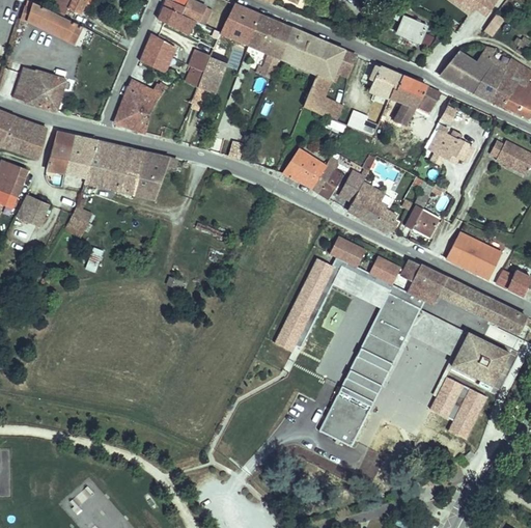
[(37,1),(34,0),(33,0),(31,6),(27,19),(37,23),(45,4),(43,3),(37,1)]
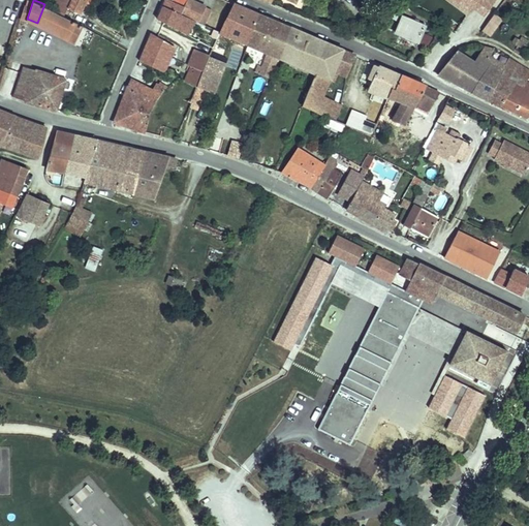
[(64,12),(67,4),(68,0),(48,0),(47,5),(64,12)]
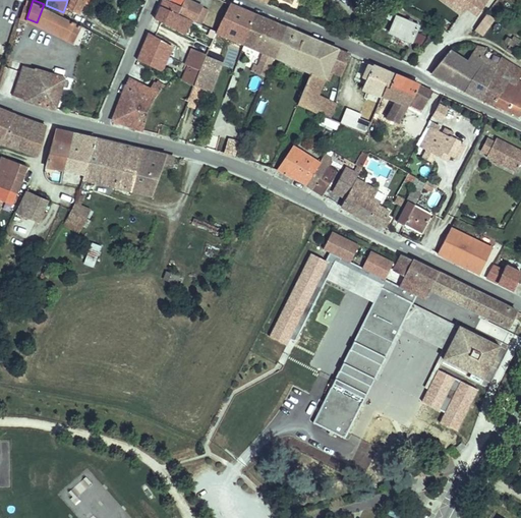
[(67,0),(66,4),(77,9),(80,0),(67,0)]
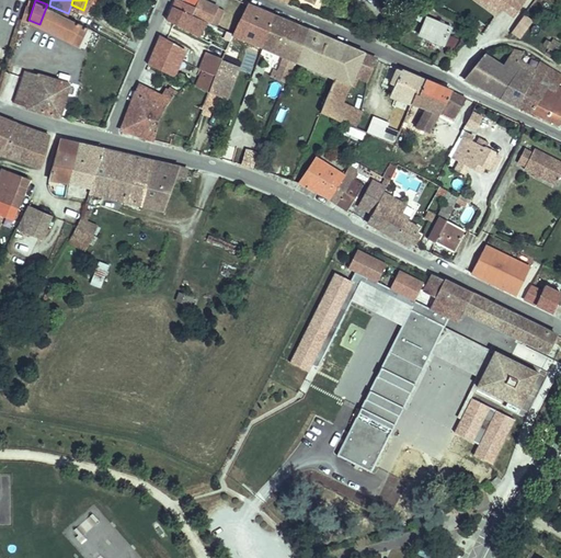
[(195,0),(171,0),(171,1),(192,12),(195,0)]
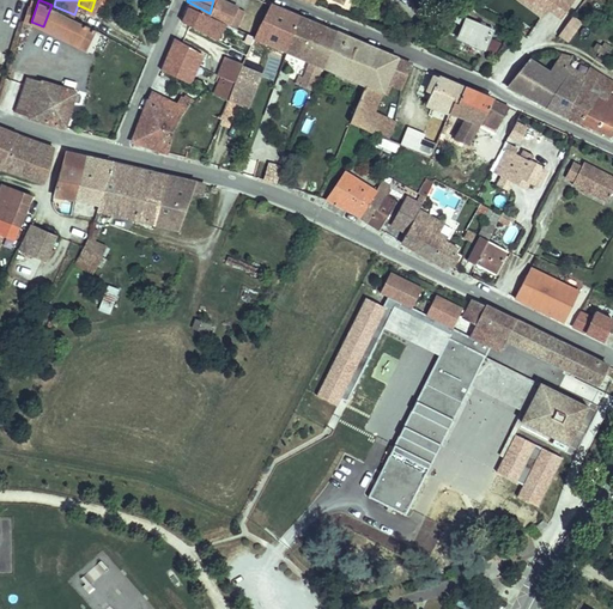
[(322,65),(334,30),(308,19),(297,14),(267,0),(263,8),(261,14),(252,36),(273,44),(322,65)]
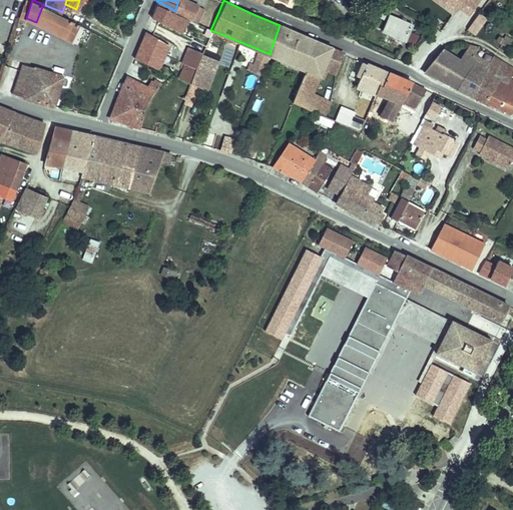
[(30,6),(24,4),(20,15),(26,18),(30,6)]
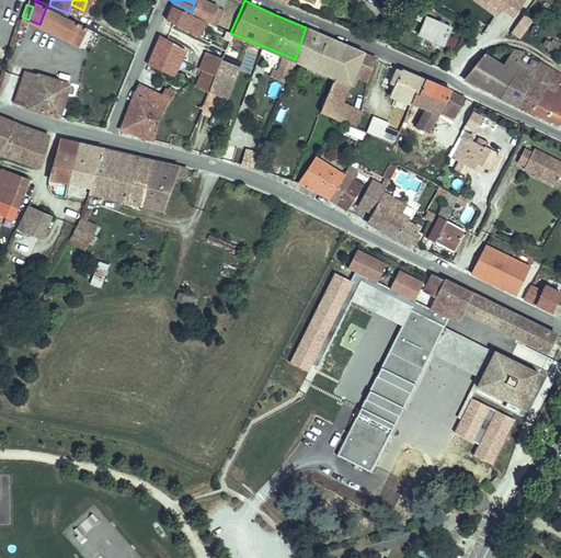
[(47,4),(39,24),(63,34),(68,13),(49,6),(47,4)]
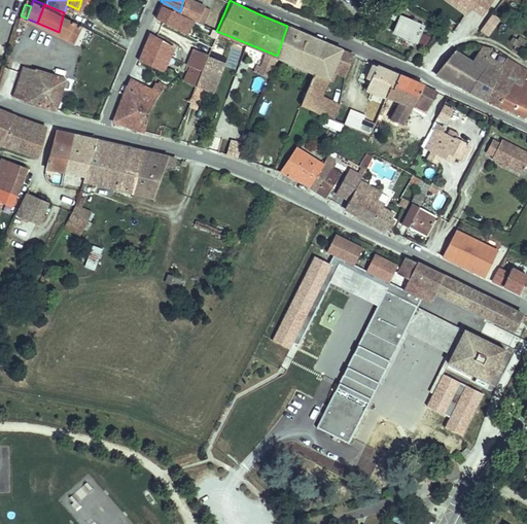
[(109,10),(104,19),(116,26),(121,18),(109,10)]
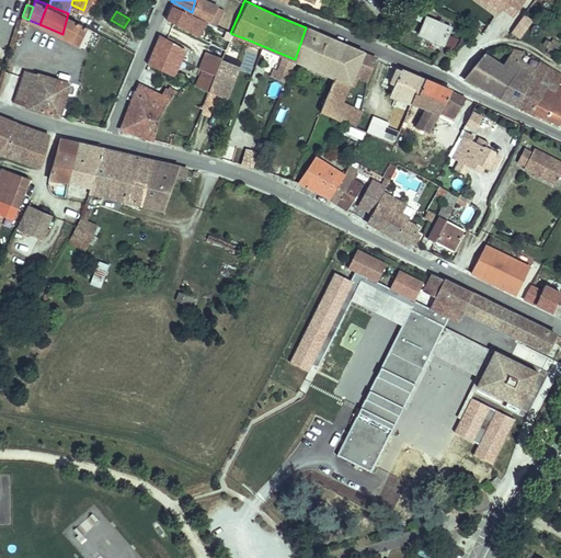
[(497,27),(506,34),(519,16),(511,11),(497,27)]
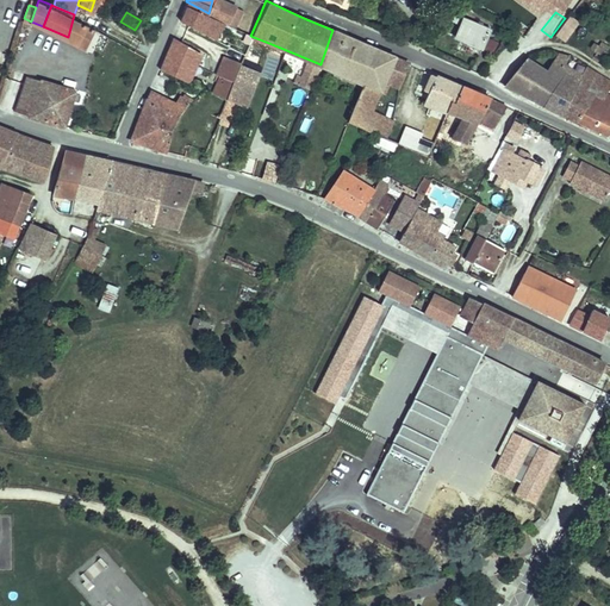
[(85,20),(74,14),(68,37),(76,41),(85,20)]
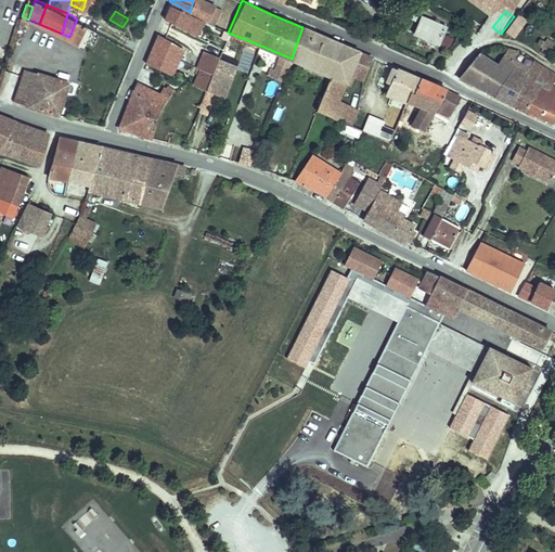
[(416,15),(410,34),(434,41),(441,23),(416,15)]
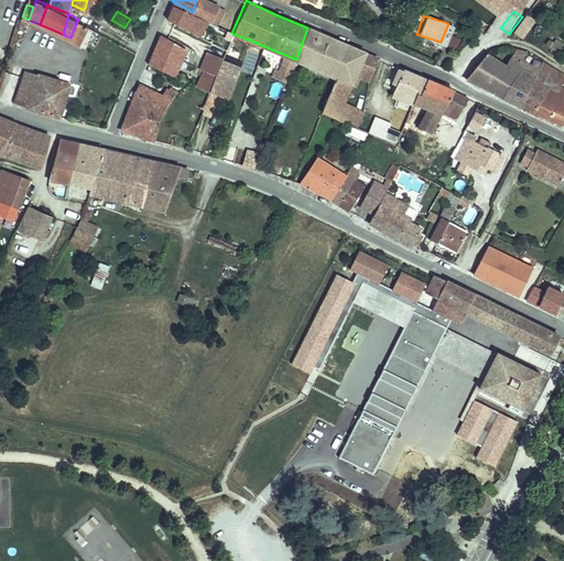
[(523,17),(511,35),(523,43),(535,24),(523,17)]
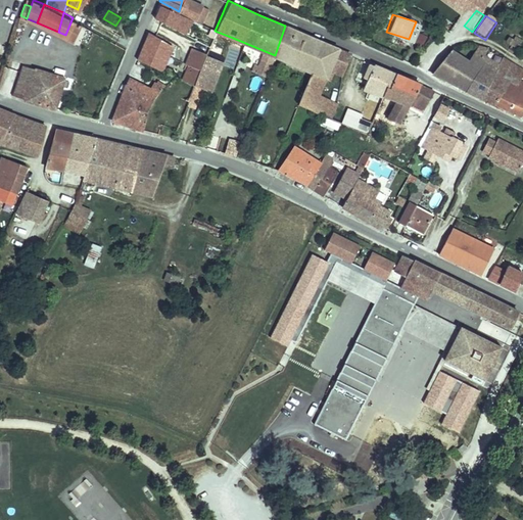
[(80,20),(73,17),(65,35),(73,38),(80,20)]
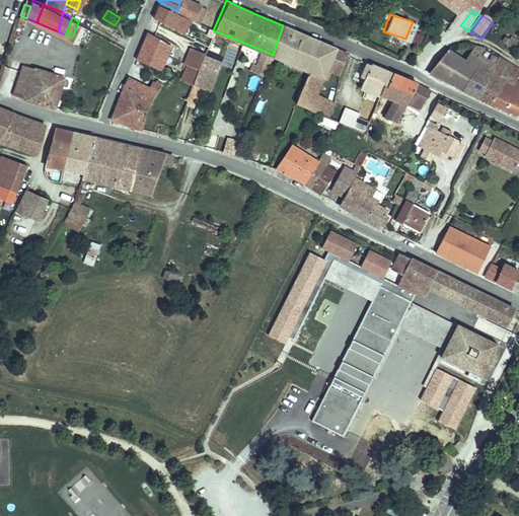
[(312,38),(283,25),(273,55),(309,69),(293,104),(311,113),(328,121),(334,108),(321,102),(311,98),(313,92),(321,73),(327,59),(307,51),(312,38)]
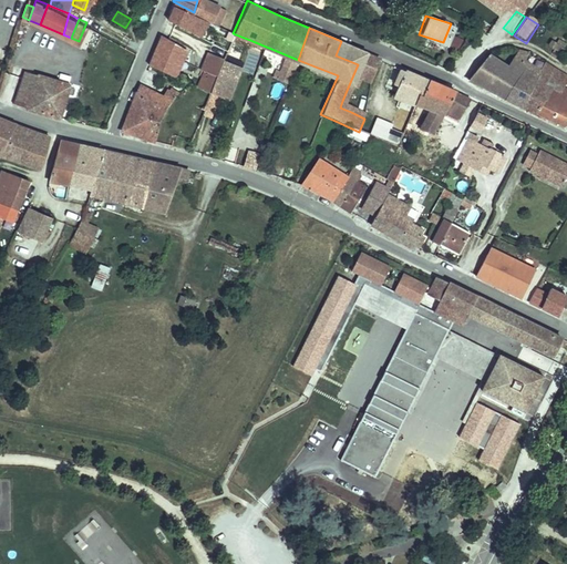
[(161,31),(155,45),(179,58),(185,45),(161,31)]
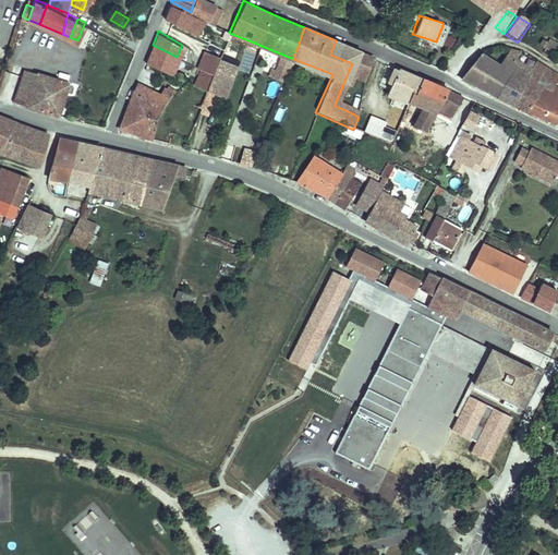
[(352,63),(358,50),(336,40),(330,55),(352,63)]
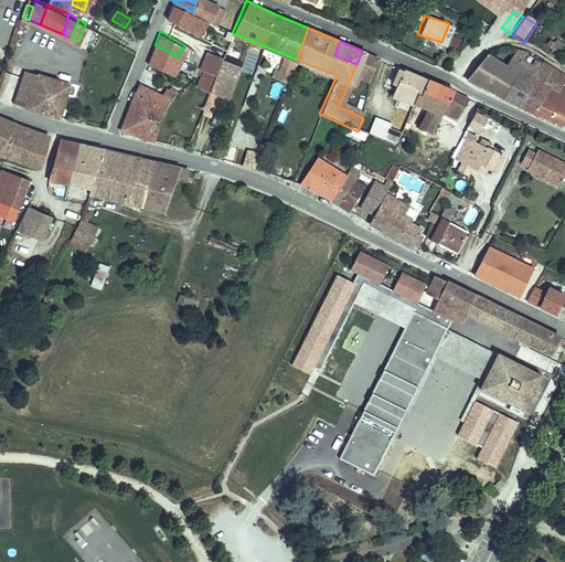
[(179,57),(155,45),(148,63),(172,75),(179,57)]
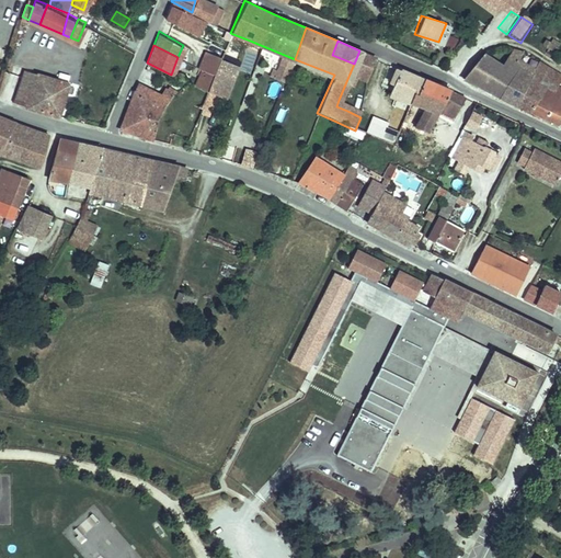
[(516,57),(497,94),(515,102),(530,75),(533,70),(539,59),(535,56),(530,54),(526,52),(524,52),(519,50),(513,48),(510,53),(516,57)]
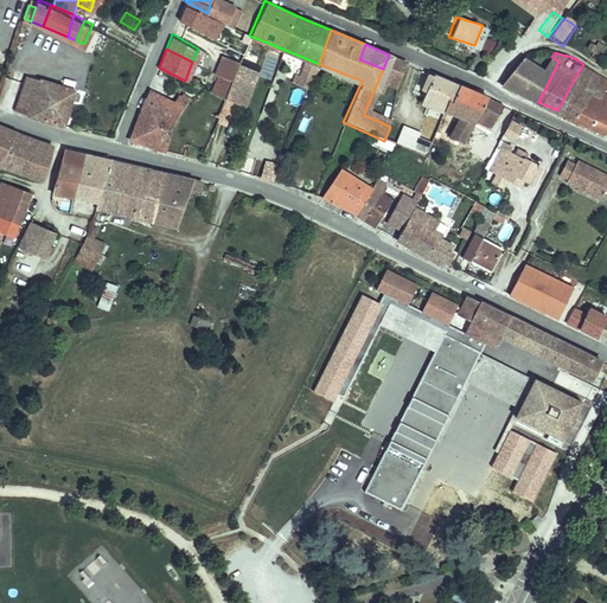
[(236,64),(237,62),(221,55),(212,72),(218,75),(216,81),(218,83),(213,94),(222,97),(223,97),(232,70),(236,64)]
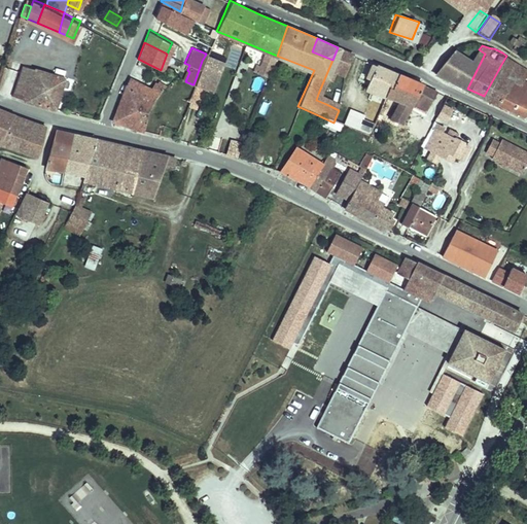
[(332,60),(326,74),(335,78),(337,73),(345,50),(338,47),(332,60)]
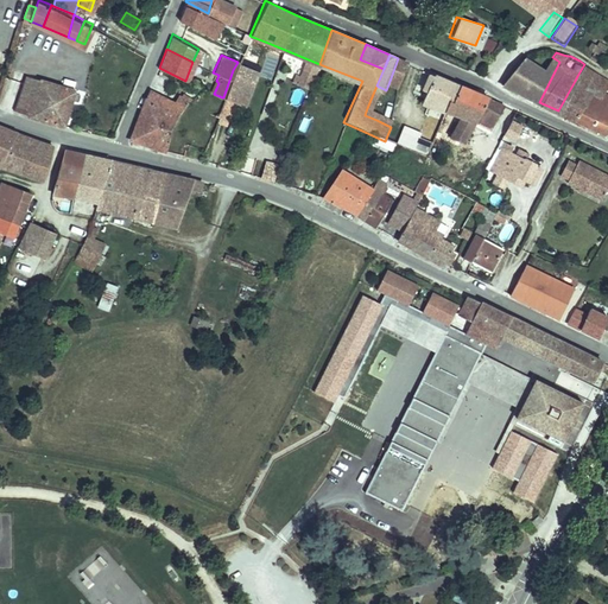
[(502,86),(539,102),(559,62),(552,57),(548,68),(525,56),(502,86)]
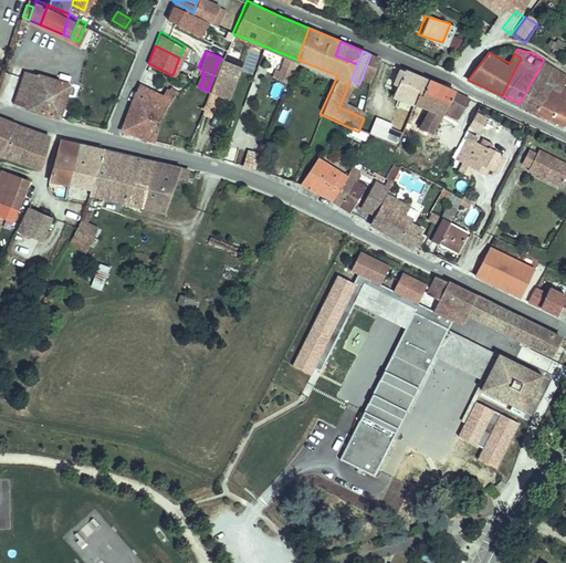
[(238,68),(220,60),(217,65),(208,91),(226,97),(238,68)]
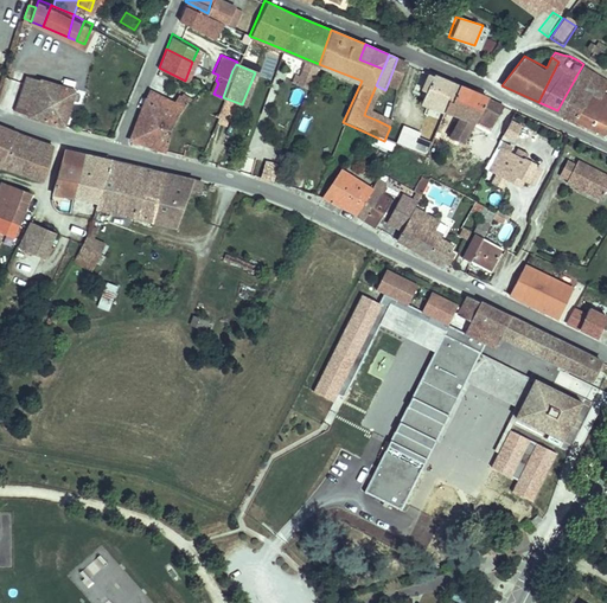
[(606,77),(583,64),(576,76),(601,89),(606,77)]
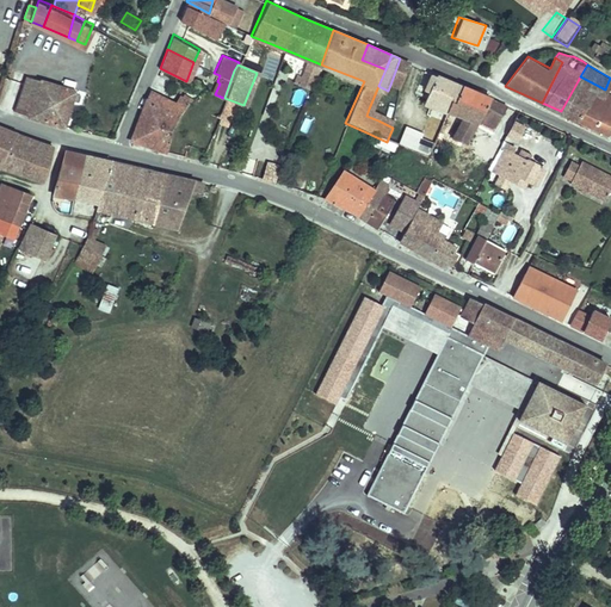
[(24,72),(8,106),(16,109),(23,111),(38,76),(24,72)]
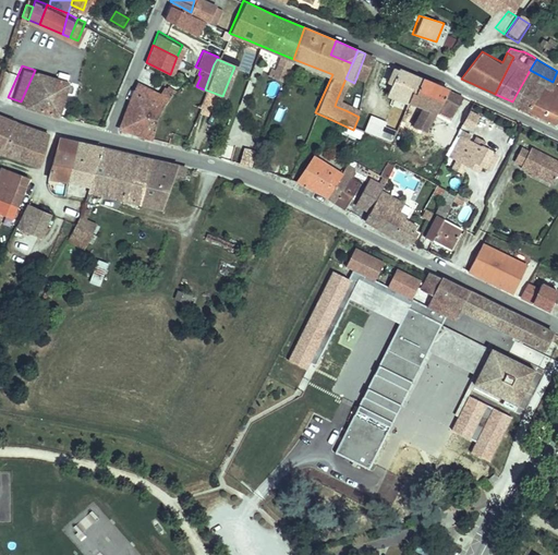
[(409,105),(421,77),(395,67),(389,81),(392,83),(391,87),(393,87),(389,97),(408,106),(409,105)]
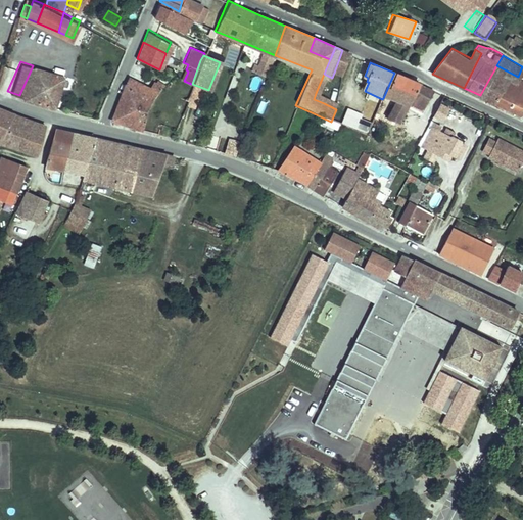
[(64,76),(33,65),(19,95),(54,105),(64,76)]
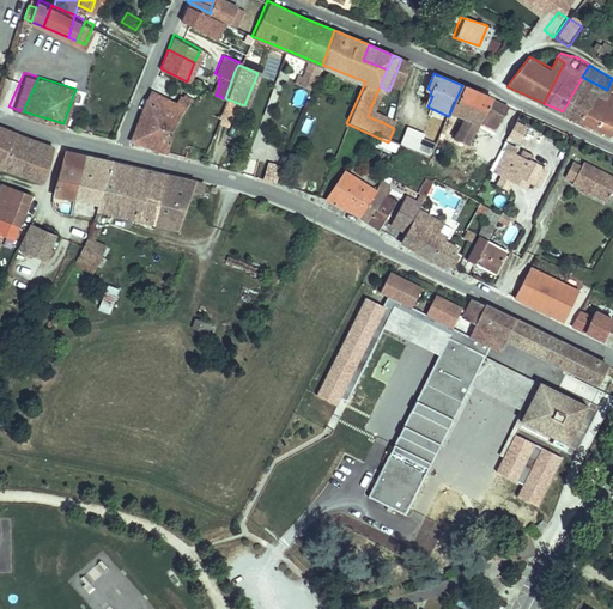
[(612,123),(612,97),(580,81),(563,111),(586,122),(608,133),(612,123)]
